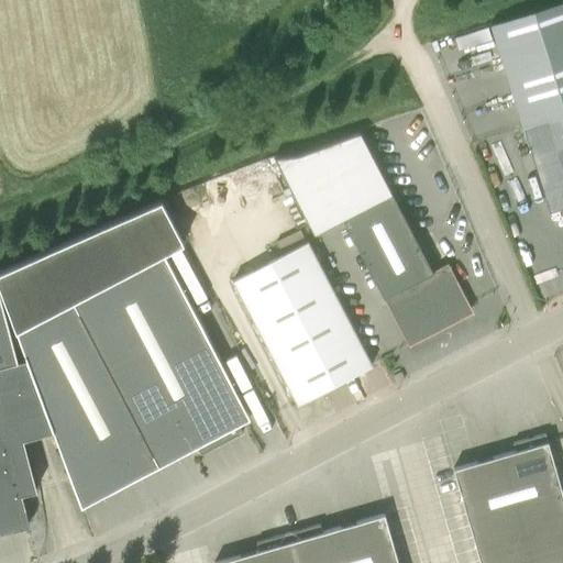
[(562,0),(489,24),(549,211),(562,206),(562,0)]
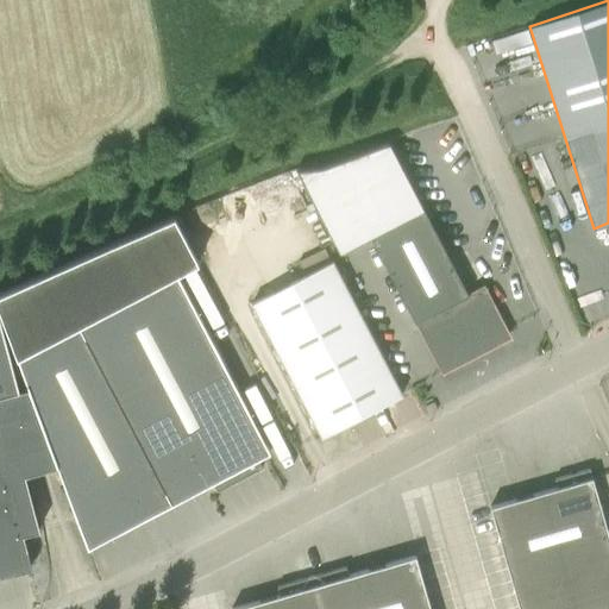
[(370,236),(441,374),(443,374),(504,341),(508,331),(484,284),(468,293),(424,208),(370,236)]
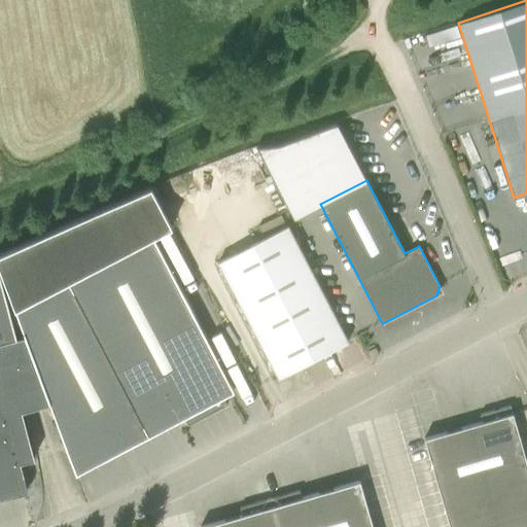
[(348,342),(348,341),(287,226),(218,262),(278,378),(348,342)]
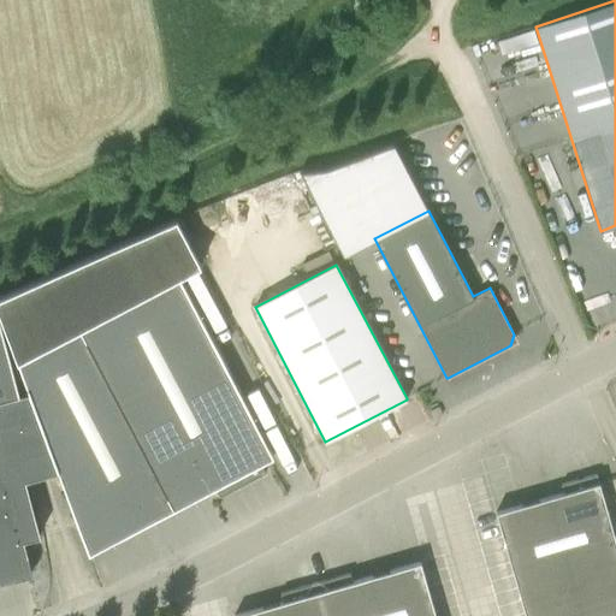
[(266,473),(261,465),(273,457),(178,277),(17,361),(29,392),(58,472),(89,554),(214,489),(219,497),(266,473)]
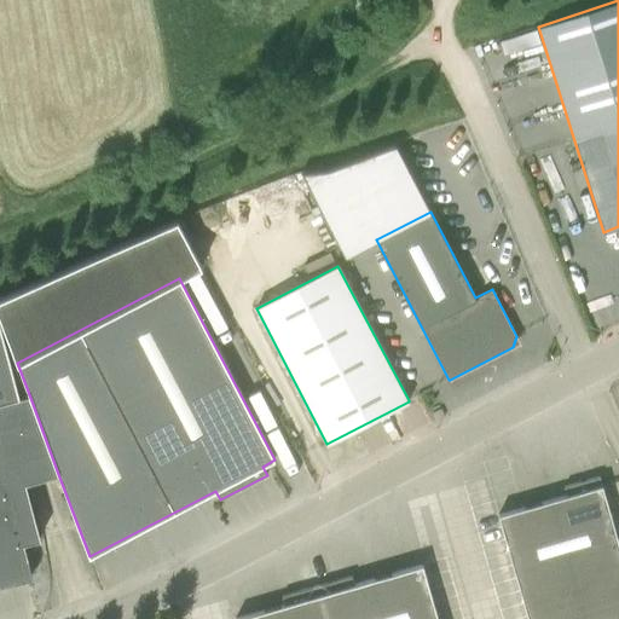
[(25,482),(58,474),(29,394),(0,401),(0,584),(32,577),(23,543),(40,538),(25,482)]
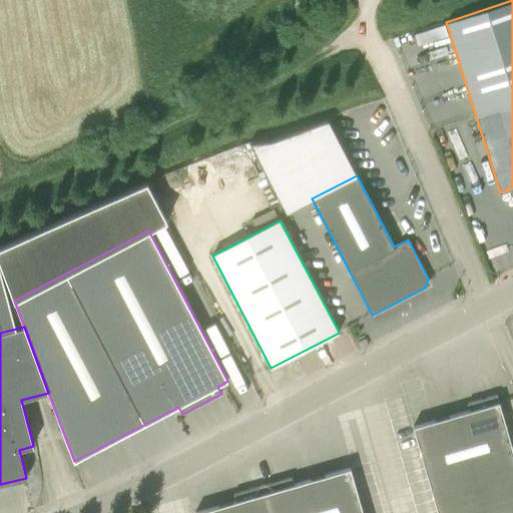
[(512,512),(512,451),(497,395),(468,403),(470,411),(413,427),(437,512),(512,512)]
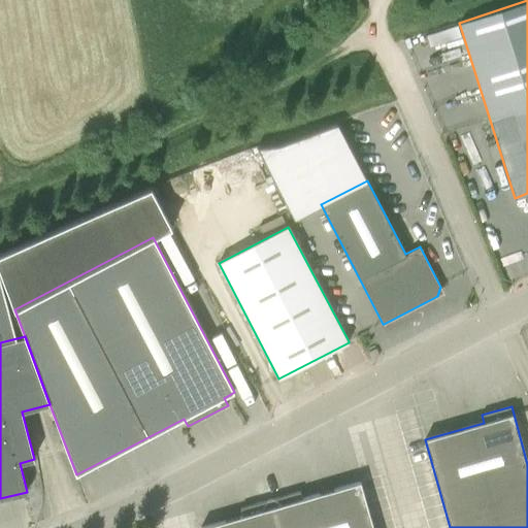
[(270,499),(277,527),(373,527),(360,482),(302,498),(300,491),(270,499)]
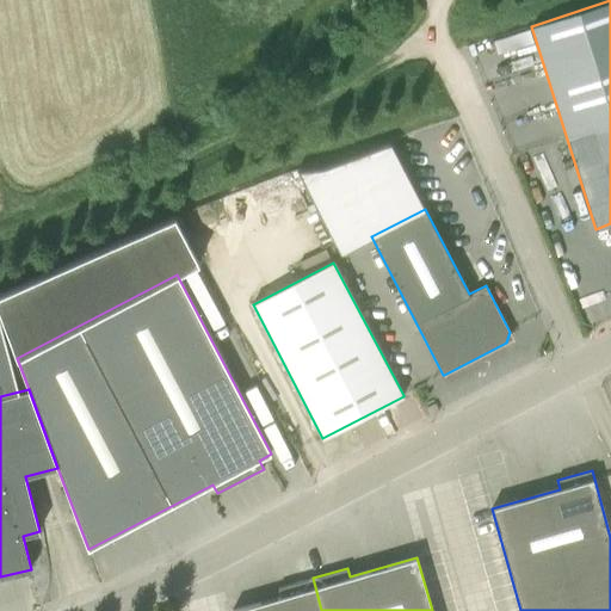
[(232,610),(321,610),(313,578),(278,588),(281,597),(232,610)]
